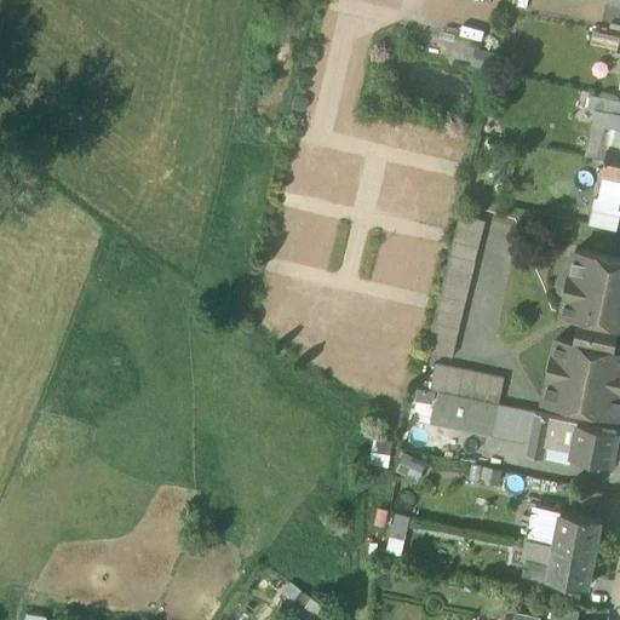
[(619,36),(593,32),(591,45),(616,50),(619,36)]
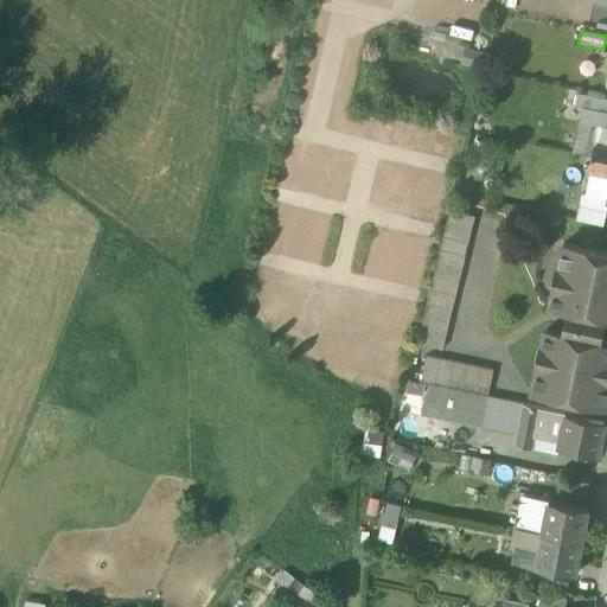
[(606,100),(593,97),(590,110),(583,108),(580,123),(596,127),(596,125),(600,112),(606,113),(606,100)]
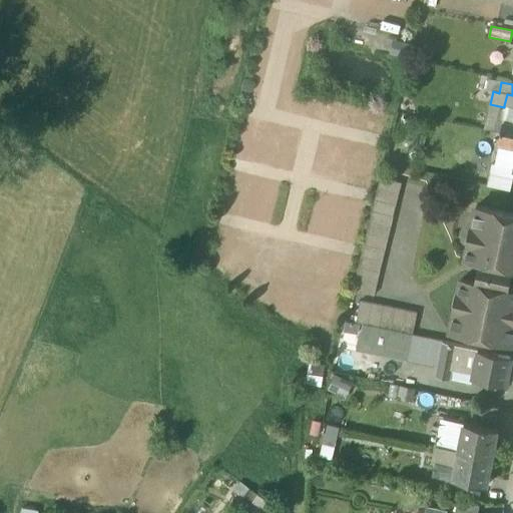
[(512,95),(507,94),(504,105),(512,106),(512,95)]
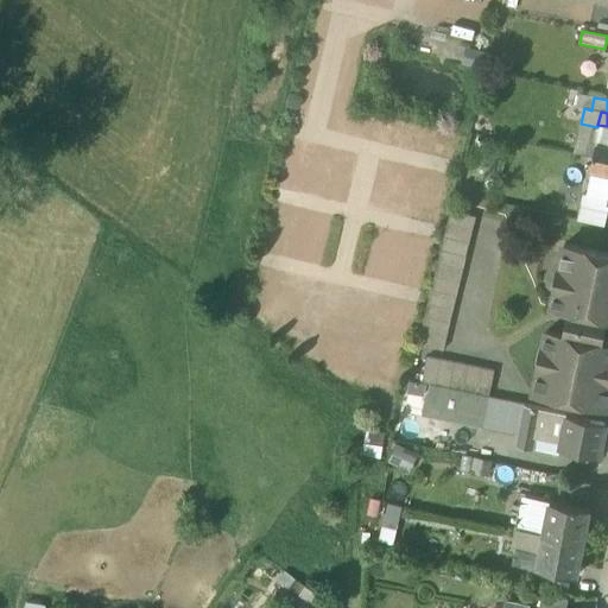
[(607,147),(596,145),(594,159),(607,162),(607,147)]
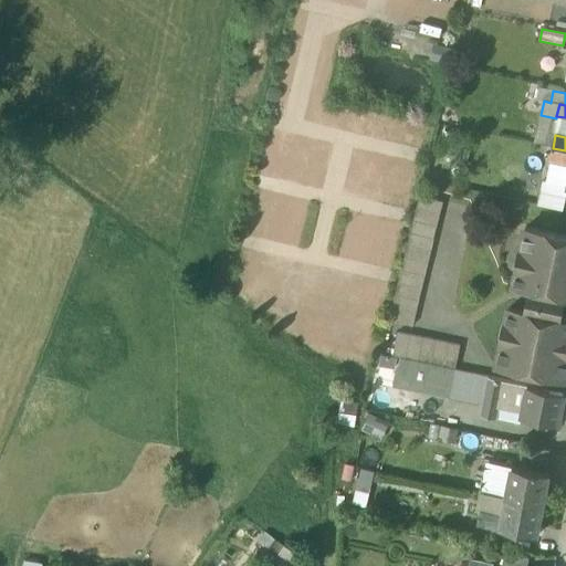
[(565,150),(553,148),(549,160),(565,164),(565,150)]
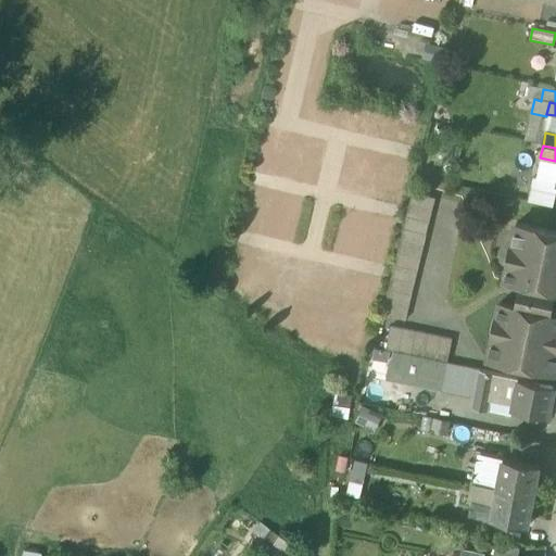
[(555,181),(532,177),(530,189),(555,193),(555,181)]
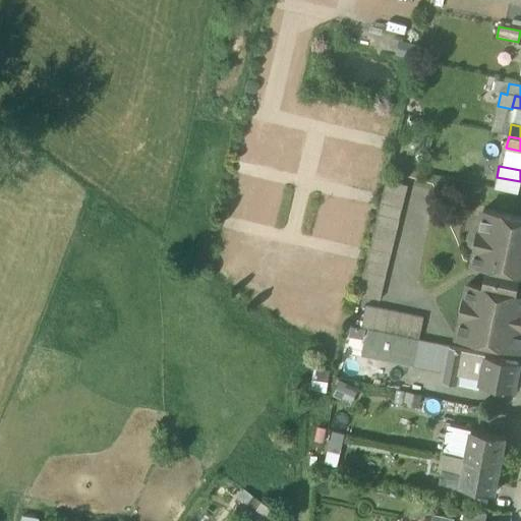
[(387,180),(359,293),(382,298),(409,185),(387,180)]
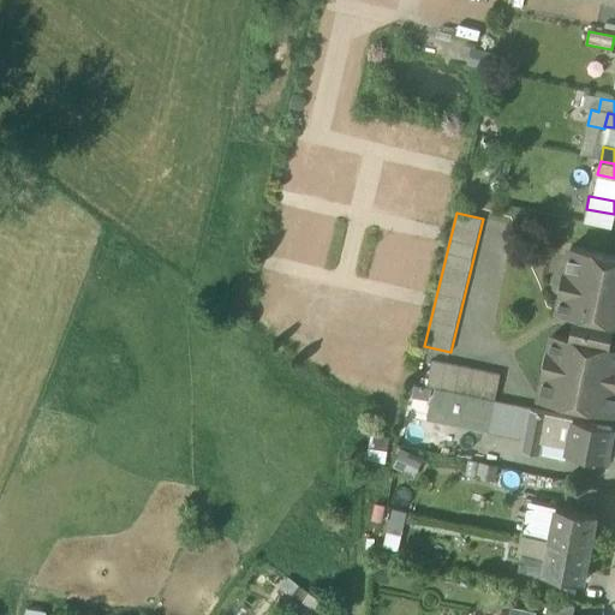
[(573,338),(553,333),(549,350),(554,351),(550,371),(545,370),(539,394),(614,410),(614,383),(614,384),(614,382),(614,346),(609,346),(614,320),(614,256),(572,246),(567,272),(572,273),(567,292),(562,291),(559,308),(579,311),(573,338)]
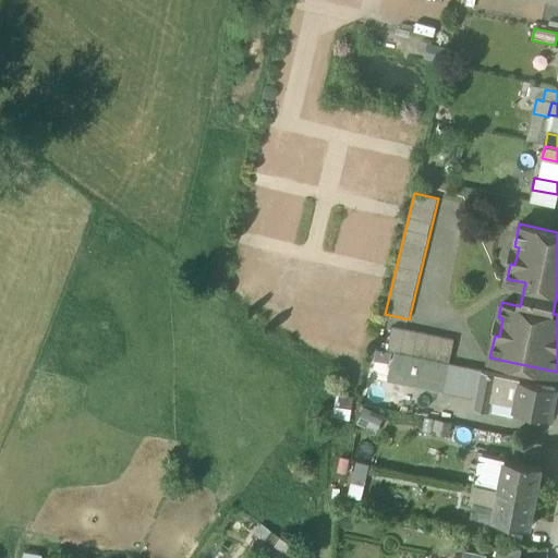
[(455,342),(392,328),(388,351),(393,352),(449,365),(455,342)]
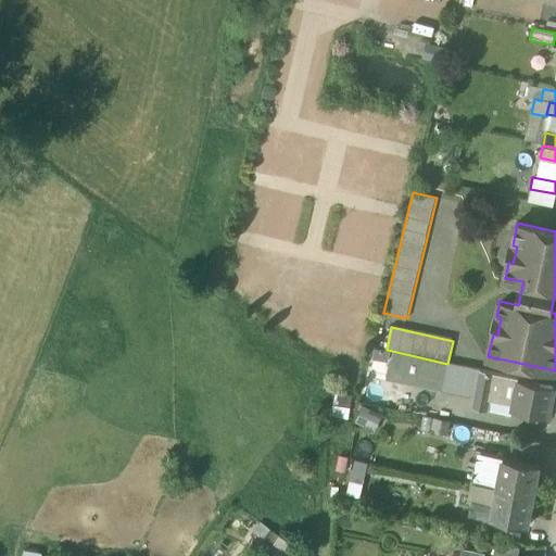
[(386,380),(392,351),(387,350),(375,346),(368,376),(370,377),(386,380)]
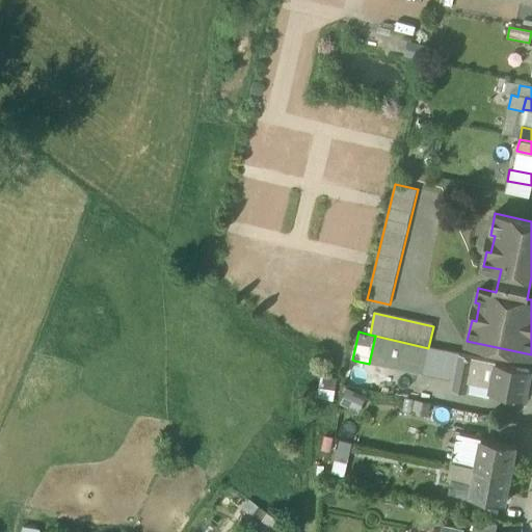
[(428,348),(375,336),(369,364),(376,365),(422,376),(428,348)]
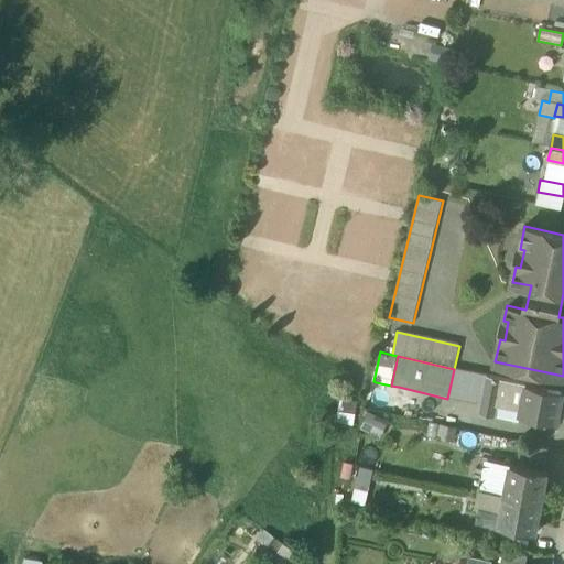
[(487,376),(454,369),(447,399),(480,405),(487,376)]
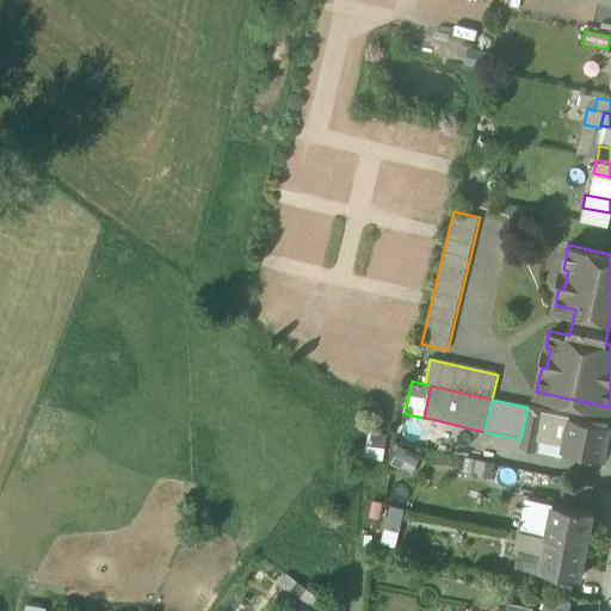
[(544,411),(528,407),(520,439),(519,446),(536,450),(537,443),(544,411)]
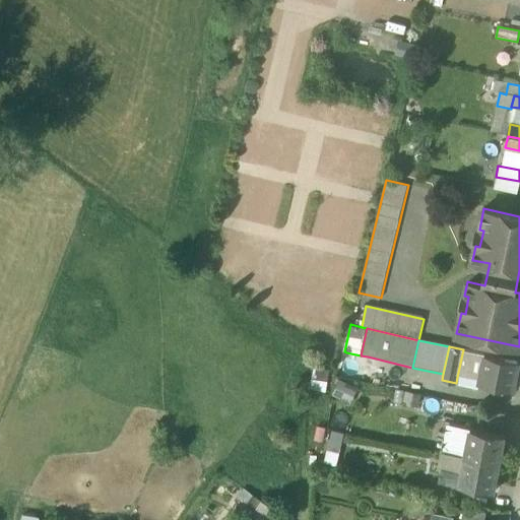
[(484,354),(463,349),(457,377),(478,382),(484,354)]
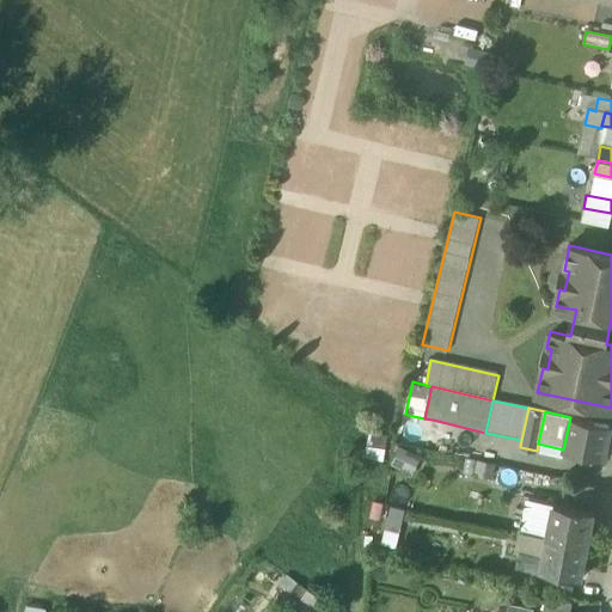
[(433,420),(424,418),(408,415),(401,446),(424,451),(433,420)]
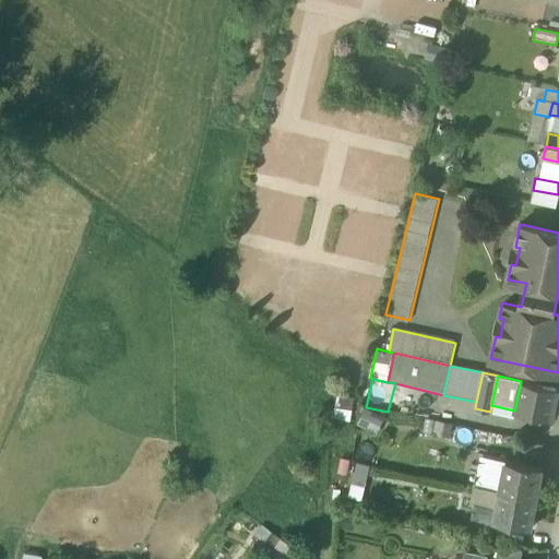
[(558,389),(521,381),(514,411),(551,418),(558,389)]
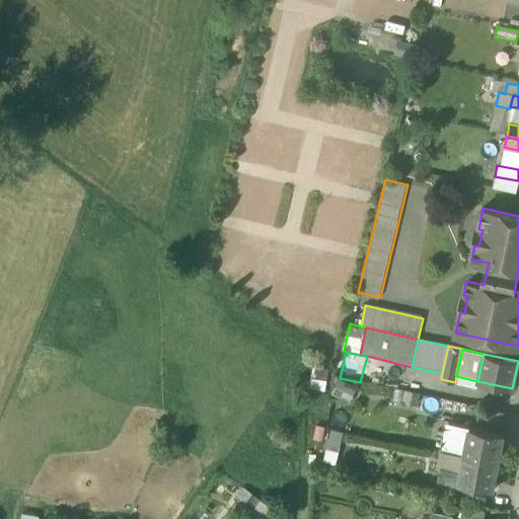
[(327,370),(312,368),(309,389),(324,391),(327,370)]
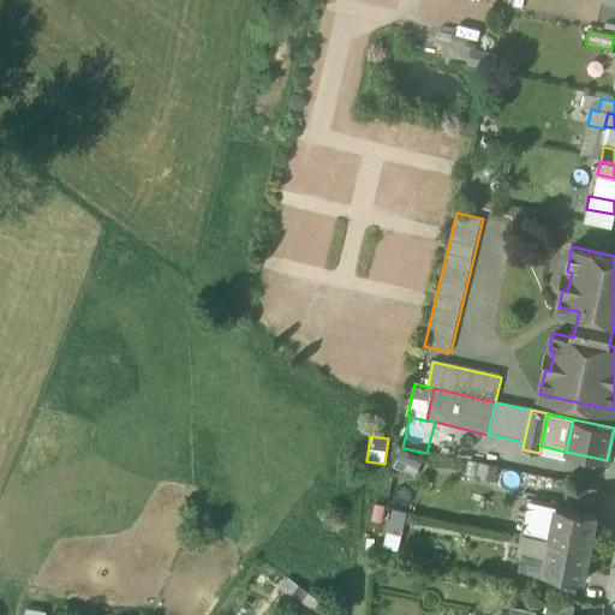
[(412,478),(422,460),(400,449),(390,467),(412,478)]
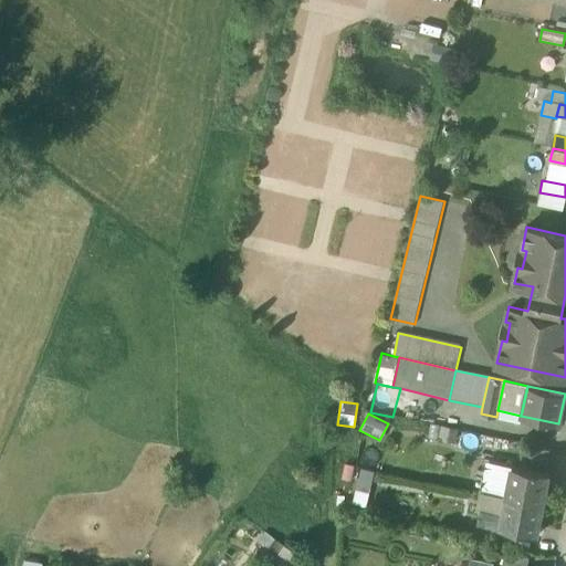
[(549,450),(523,444),(521,458),(547,463),(549,450)]
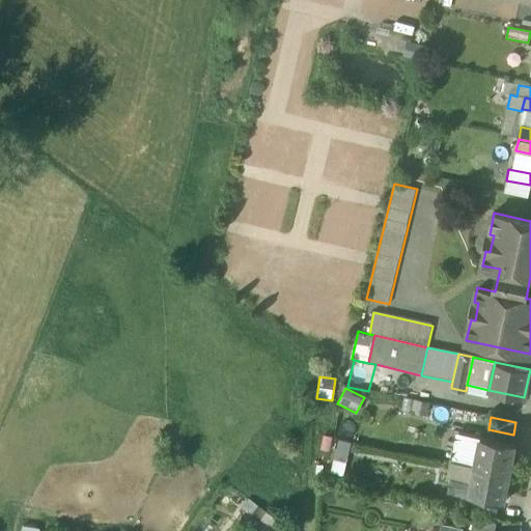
[(515,444),(481,438),(475,468),(509,475),(515,444)]
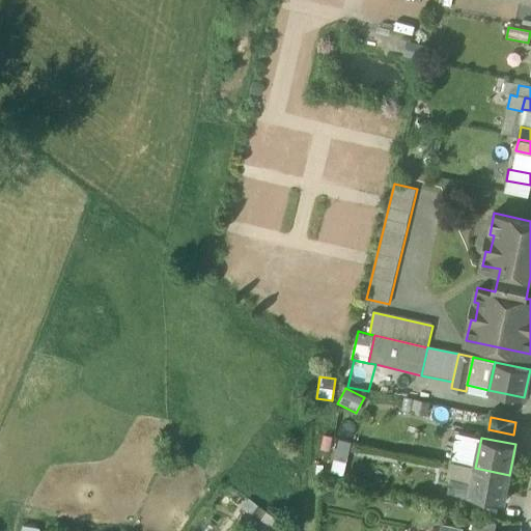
[(509,475),(475,468),(471,483),(451,478),(448,491),(504,502),(509,475)]
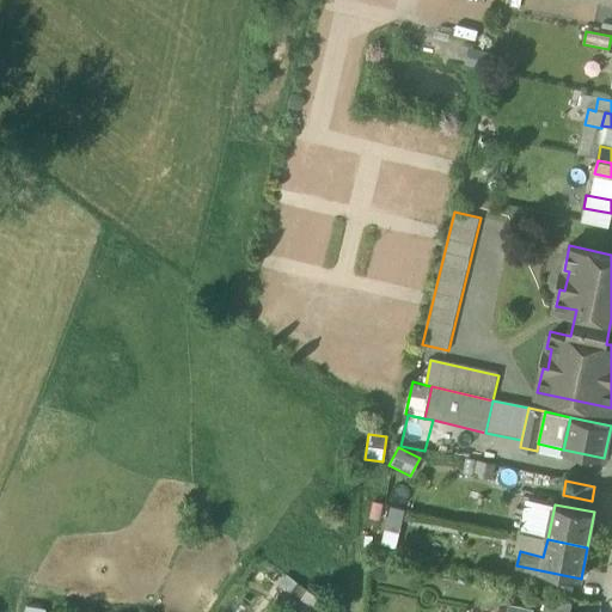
[(574,611),(576,606),(545,599),(543,610),(550,611),(574,611)]
